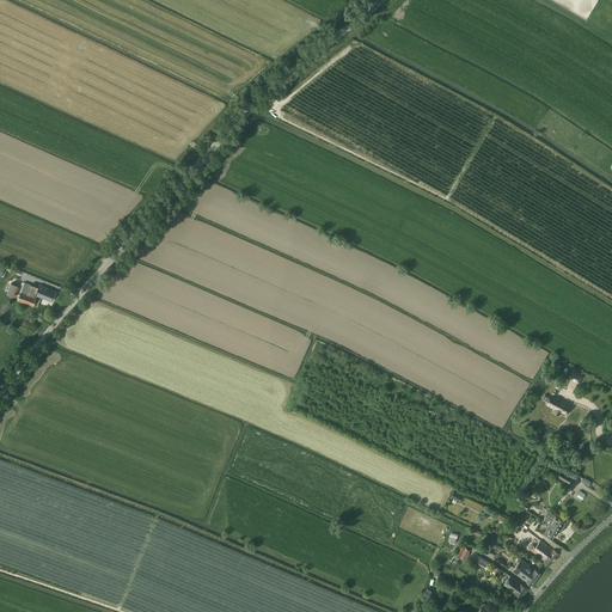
[(24,282),(18,299),(37,306),(41,297),(53,301),(56,292),(38,285),(37,287),(35,295),(28,293),(30,285),(24,282)]
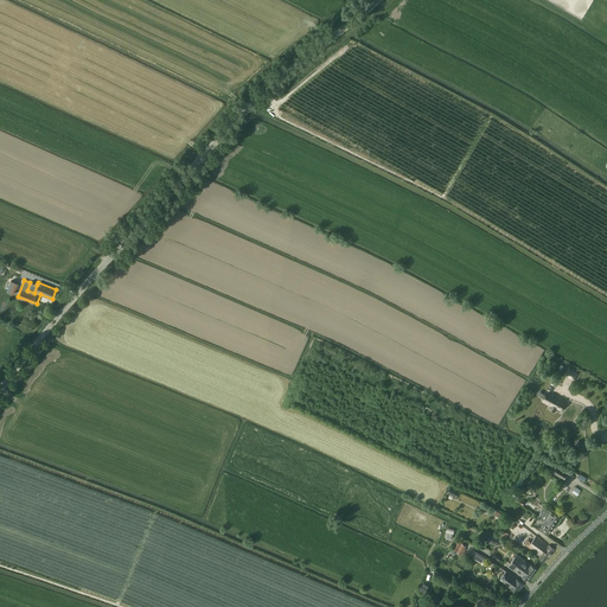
[(13,294),(18,282),(11,281),(7,292),(13,294)]
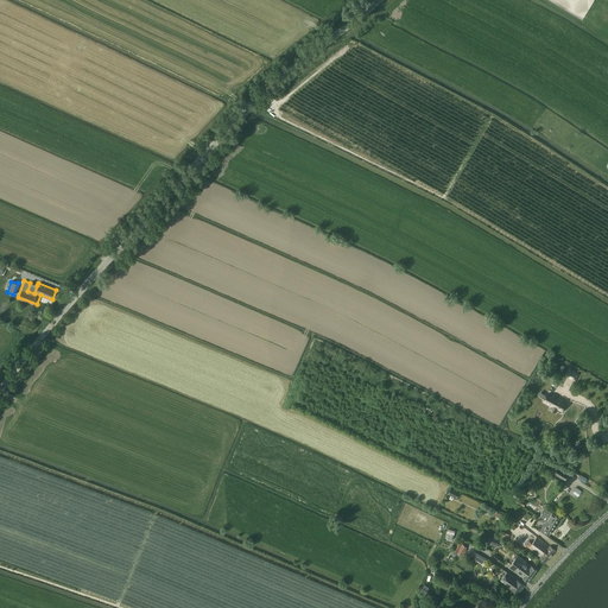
[(570,371),(567,377),(575,380),(578,374),(570,371)]
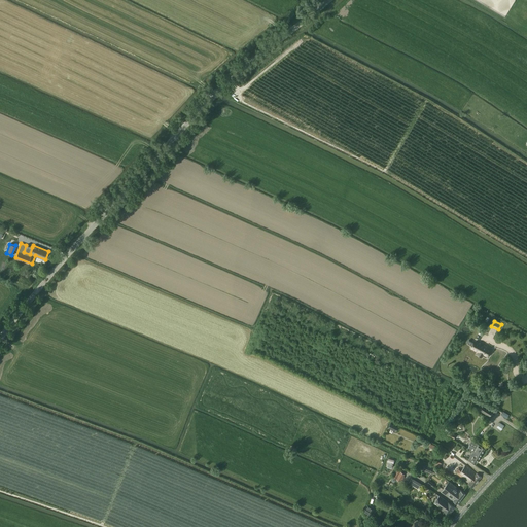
[(493,348),(477,339),(472,347),(479,351),(478,353),(483,356),(484,353),(488,356),(493,348)]
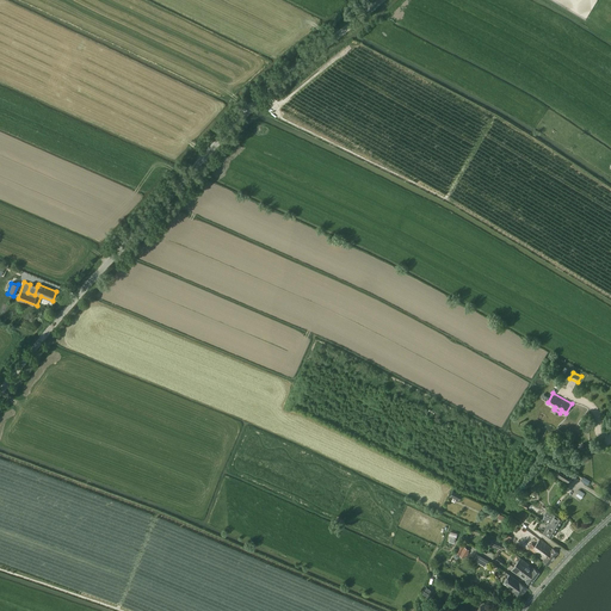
[(568,482),(572,477),(561,470),(557,476),(568,482)]
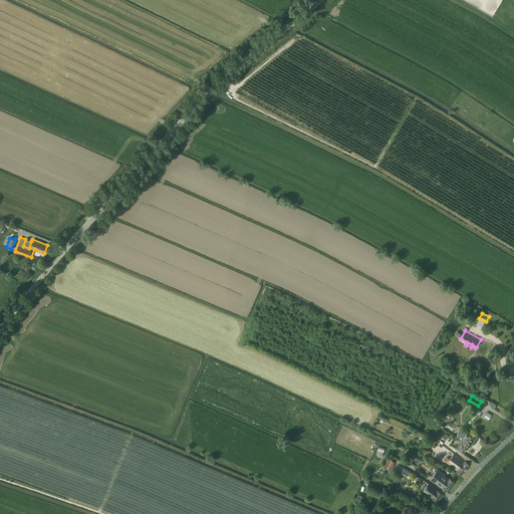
[(381,413),(378,418),(386,421),(389,417),(381,413)]
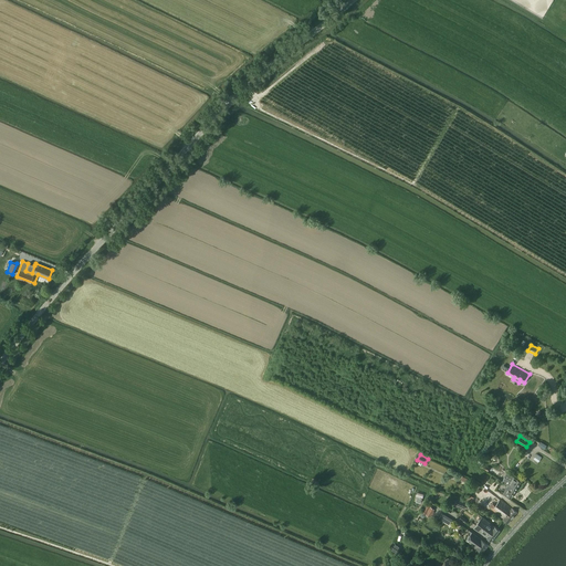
[(503,482),(507,485),(516,490),(521,481),(513,477),(511,482),(505,478),(503,482)]
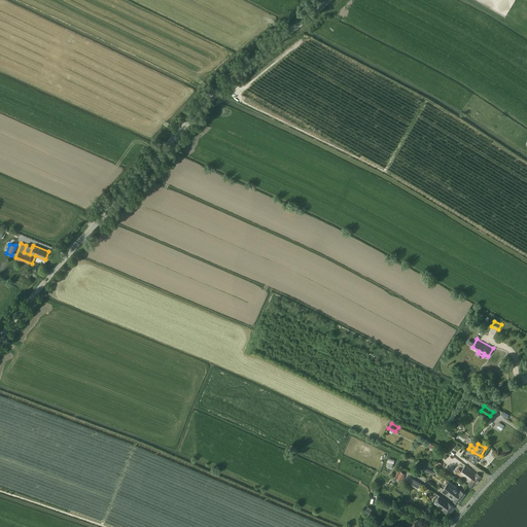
[(481,456),(472,452),(471,453),(472,453),(468,460),(476,464),(481,456)]
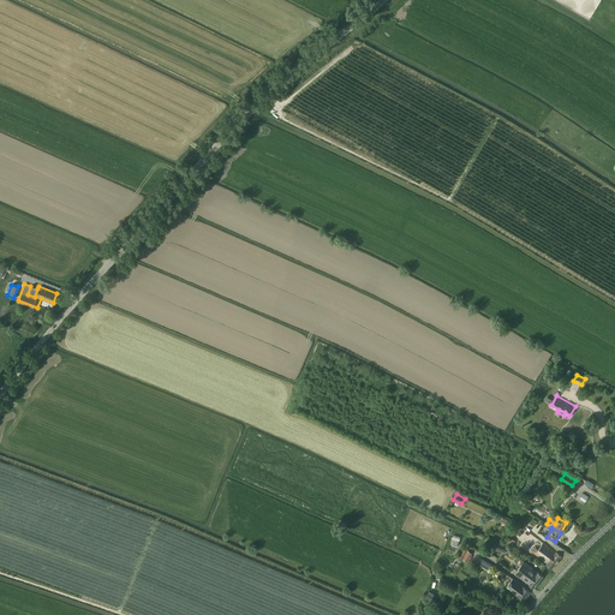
[(551,568),(562,556),(556,553),(543,543),(538,549),(535,547),(532,551),(547,563),(547,565),(551,568)]
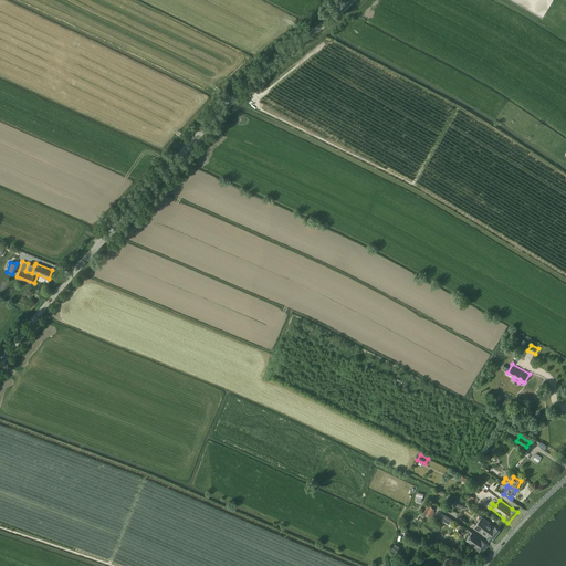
[(430,517),(435,510),(427,504),(423,510),(428,512),(426,515),(430,517)]
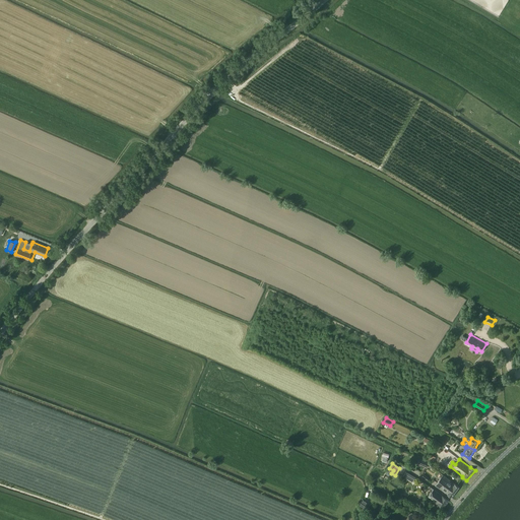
[(451,498),(459,486),(455,483),(455,484),(443,475),(435,485),(451,498)]
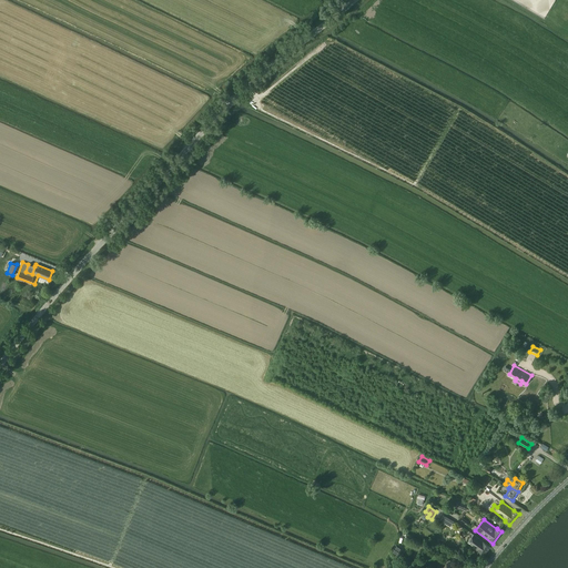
[(485,555),(490,547),(474,534),(468,541),(485,555)]
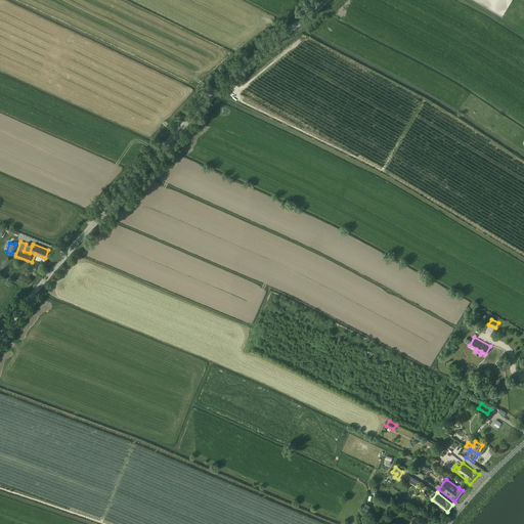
[(364,504),(361,509),(367,512),(370,507),(364,504)]
